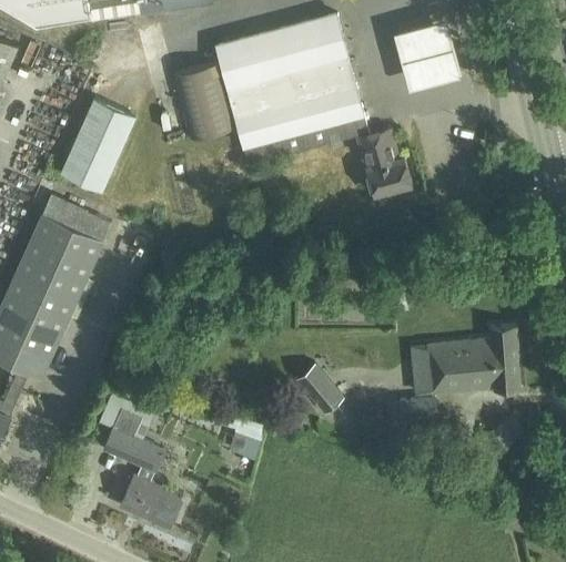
[(0,3),(36,28),(89,19),(90,21),(90,22),(113,19),(139,14),(140,14),(140,16),(163,12),(211,4),(210,0),(0,0),(0,3)]
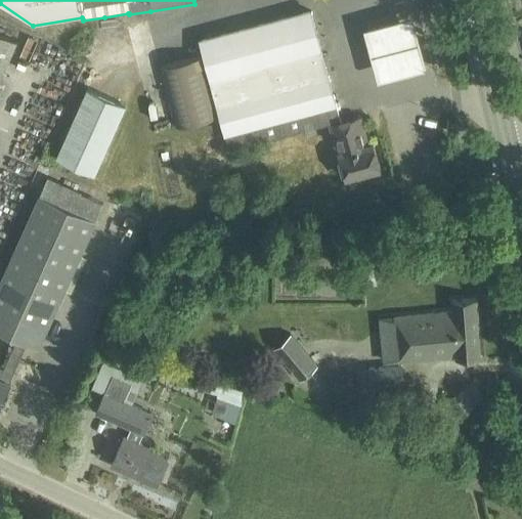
[(340,126),(338,117),(325,74),(330,73),(325,56),(321,57),(310,14),(200,44),(204,60),(206,70),(228,154),(330,126),(330,128),(340,126)]
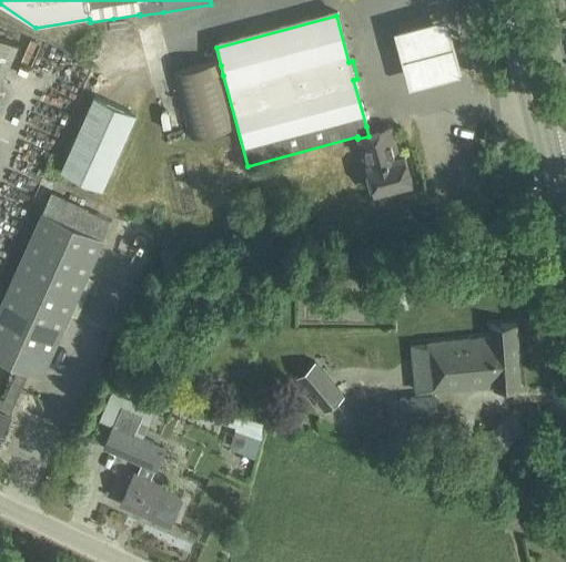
[(444,17),(391,30),(407,89),(461,73),(444,17)]
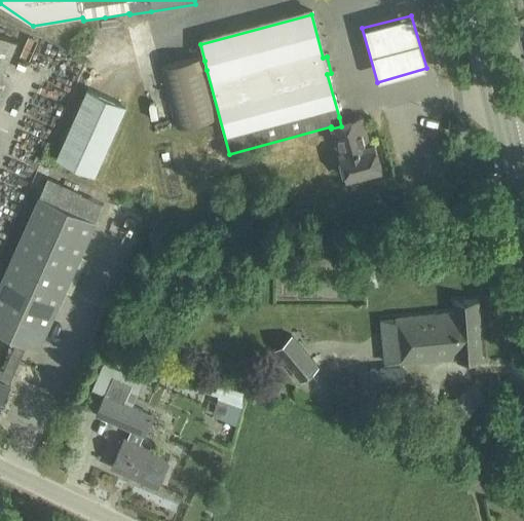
[(0,78),(16,42),(0,34),(0,78)]
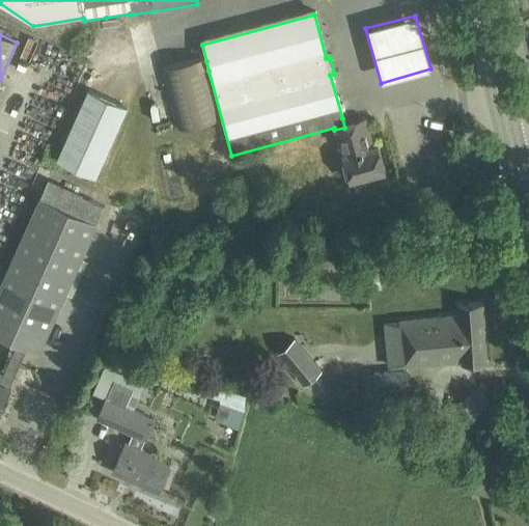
[(201,73),(209,71),(206,61),(164,72),(178,133),(214,125),(201,73)]
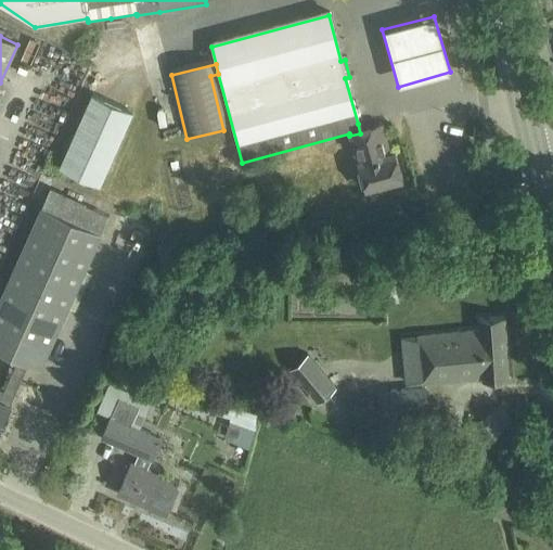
[(58,170),(100,190),(131,116),(90,98),(58,170)]
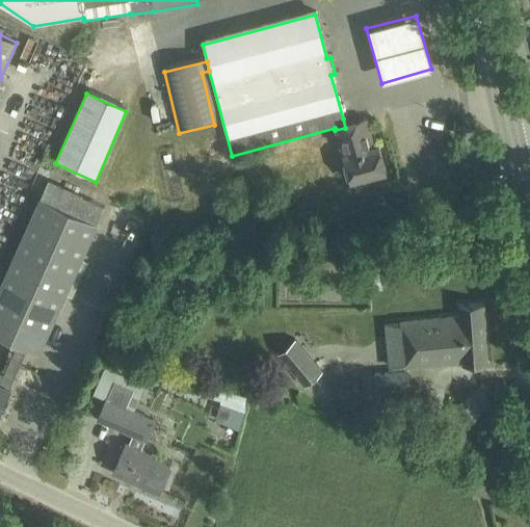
[(349,184),(364,180),(383,175),(377,150),(371,152),(364,123),(345,128),(335,130),(349,184)]
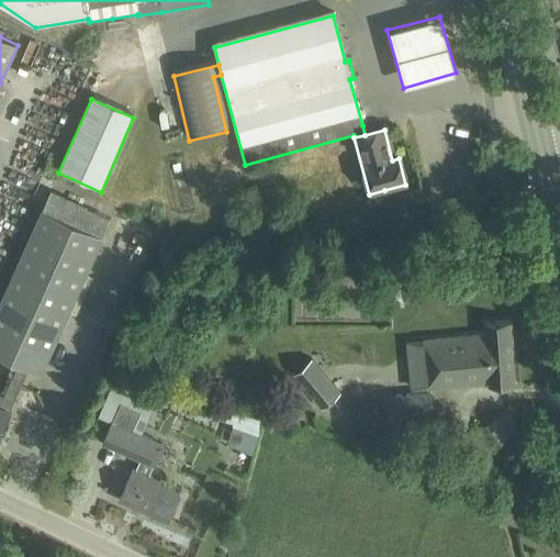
[(85,276),(101,238),(109,221),(49,195),(0,303),(0,357),(18,366),(3,398),(14,402),(29,370),(40,376),(67,315),(75,319),(92,280),(85,276)]
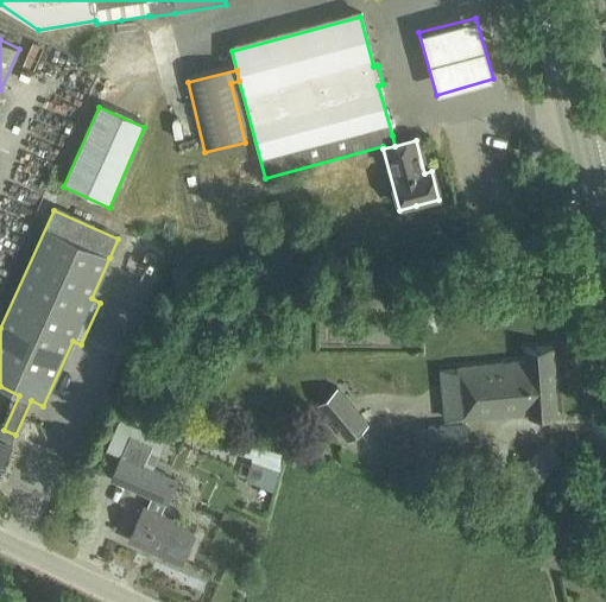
[(529,418),(531,418),(555,417),(551,350),(524,353),(524,365),(455,372),(436,372),(441,424),(529,414),(529,418)]
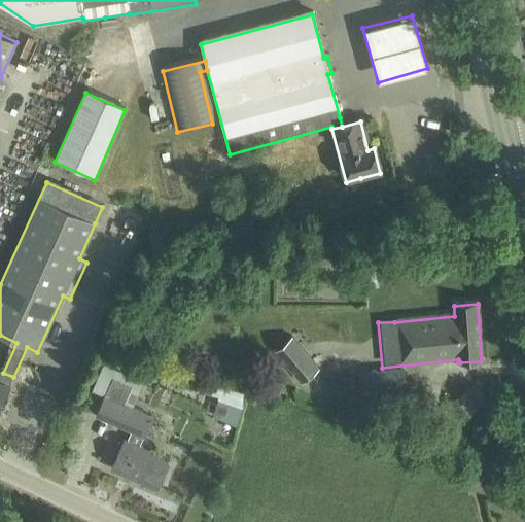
[(291,340),(274,354),(300,386),(317,371),(291,340)]
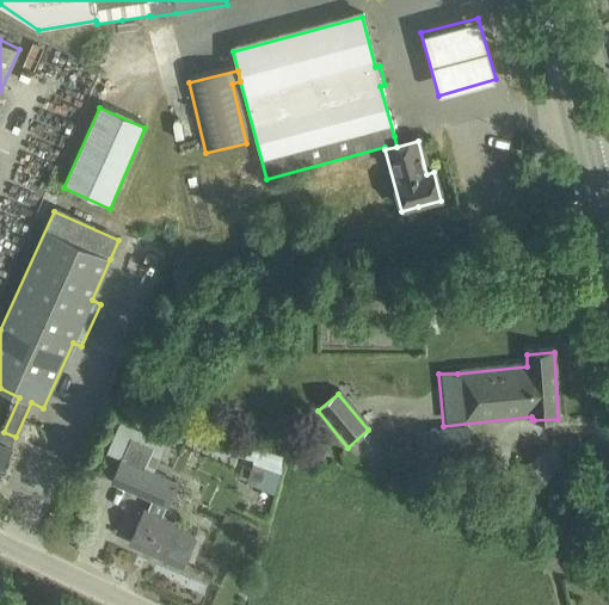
[(16,437),(4,432),(0,430),(0,474),(11,450),(10,450),(16,437)]
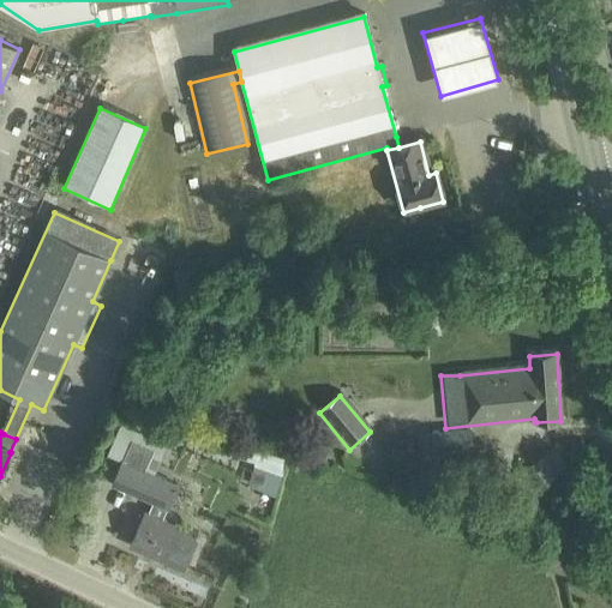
[(421,437),(423,456),(471,451),(469,432),(421,437)]
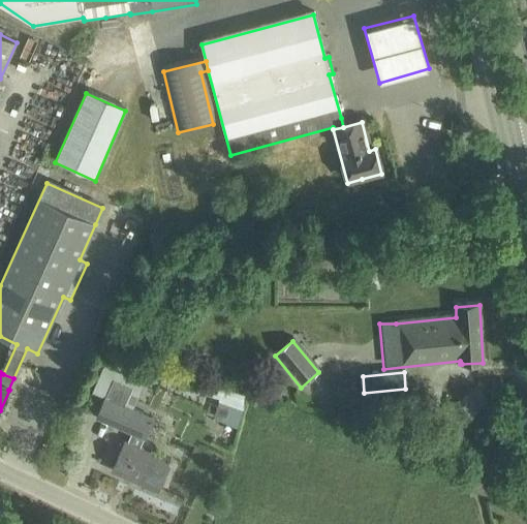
[(234,428),(242,396),(168,376),(166,387),(214,400),(209,422),(234,428)]
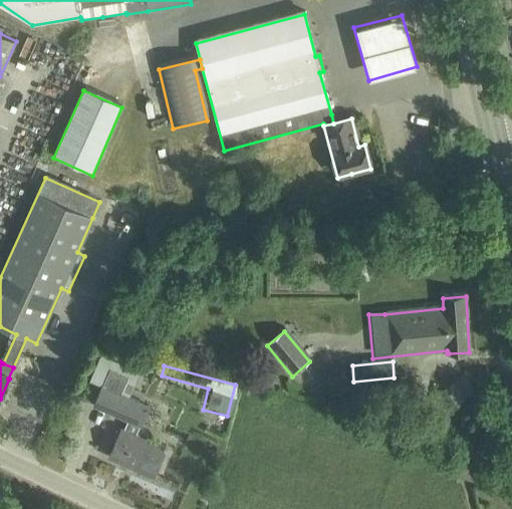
[(101,390),(92,408),(126,423),(122,433),(120,432),(108,459),(153,479),(161,461),(165,452),(135,438),(139,428),(140,429),(148,410),(129,402),(119,398),(128,378),(109,370),(101,388),(101,390)]
